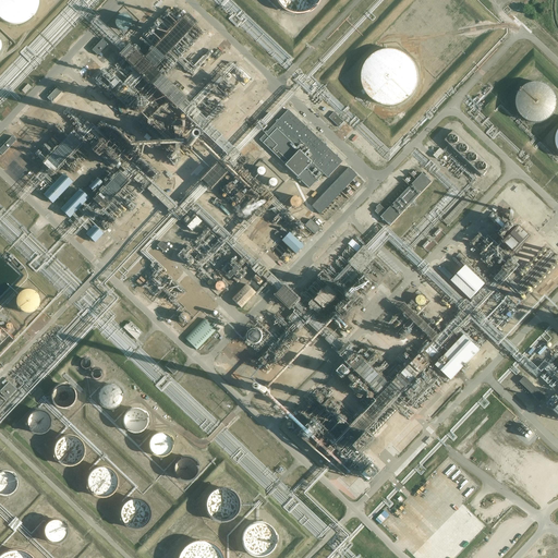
[(38,2),(38,0),(0,0),(0,16),(1,17),(3,20),(5,21),(9,22),(12,23),(15,23),(19,23),(22,23),(24,22),(27,20),(29,19),(32,16),(34,13),(36,11),(37,8),(38,5),(38,2)]
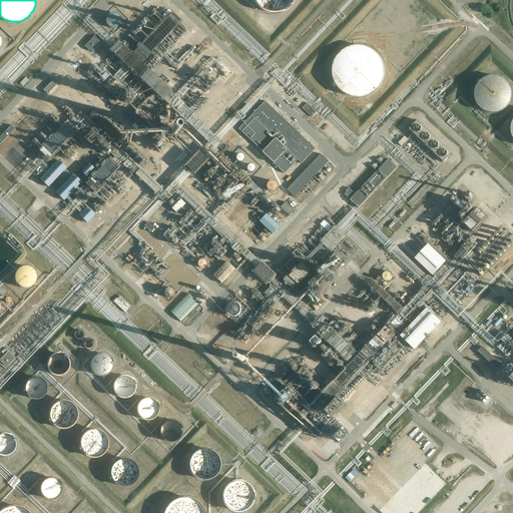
[(254,0),(255,2),(258,4),(260,6),(262,8),(264,10),(267,11),(269,12),(272,12),(275,12),(277,12),(280,11),(283,11),(285,9),(288,8),(290,6),(292,4),(293,2),(294,0),(254,0)]
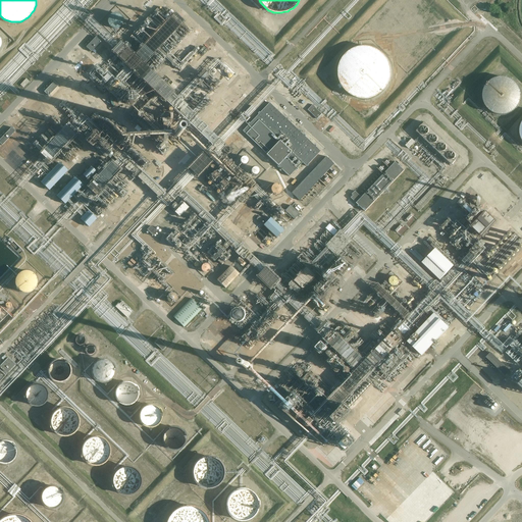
[(123,22),(123,21),(123,19),(122,18),(122,17),(121,16),(120,15),(119,14),(117,14),(116,14),(115,14),(113,14),(112,15),(111,16),(110,16),(109,18),(109,19),(109,21),(109,22),(109,23),(110,24),(110,25),(111,27),(112,28),(114,29),(115,29),(117,29),(118,28),(120,28),(121,27),(122,25),(122,24),(123,22)]
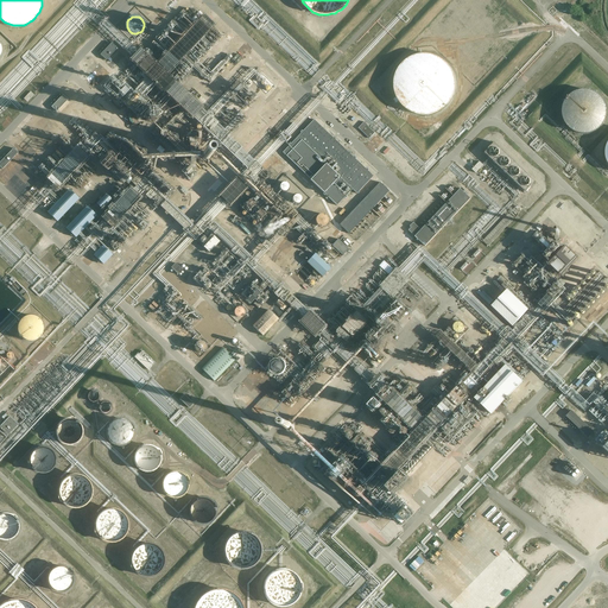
[(112,43),(101,55),(106,59),(118,48),(112,43)]
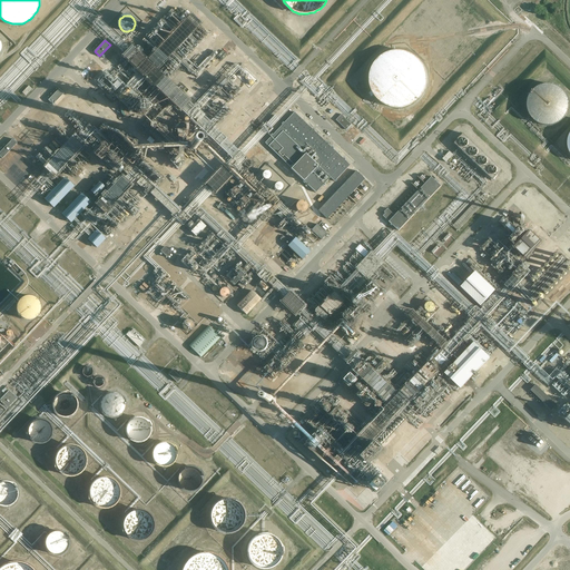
[(425,84),(425,80),(425,78),(425,75),(424,72),(424,70),(422,67),(421,65),(420,62),(418,60),(415,59),(413,57),(411,56),(409,55),(405,53),(403,52),(400,52),(397,52),(394,52),(392,52),(390,53),(386,55),(384,56),(382,57),(380,59),(377,61),(375,64),(374,66),(373,68),(372,70),(371,74),(370,76),(370,78),(370,81),(370,84),(371,87),(372,89),(372,92),(374,95),(375,97),(377,99),(379,101),(381,102),(383,105),(386,106),(389,107),(391,107),(394,108),(396,108),(400,108),(402,108),(405,107),(408,106),(410,105),(413,104),(415,102),(418,100),(419,98),(421,96),(422,94),(423,91),(424,89),(425,86),(425,84)]
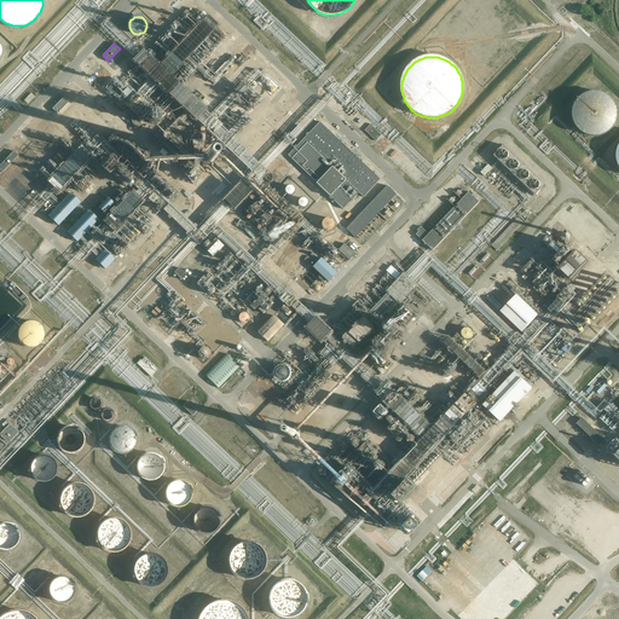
[(615,119),(615,114),(615,110),(614,106),(612,103),(609,99),(607,98),(606,96),(602,94),(599,93),(596,92),(594,92),(590,93),(588,93),(586,94),(582,96),(579,98),(577,100),(576,102),(574,105),(573,109),(572,114),(572,117),(573,121),(574,125),(578,128),(579,129),(580,132),(584,134),(589,136),(593,136),(596,136),(601,134),(605,133),(607,132),(608,129),(609,128),(612,126),(613,122),(615,119)]
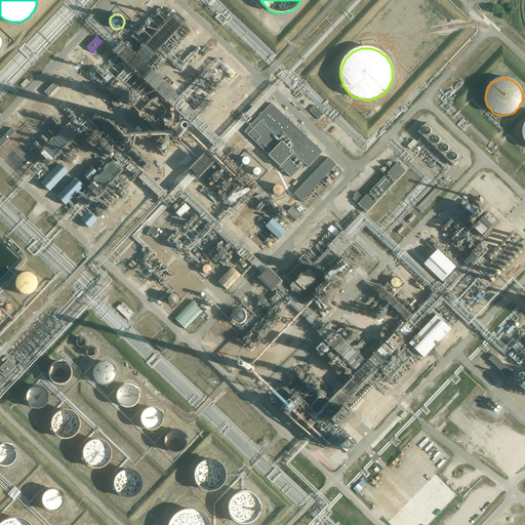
[(48,96),(58,86),(54,82),(44,92),(48,96)]
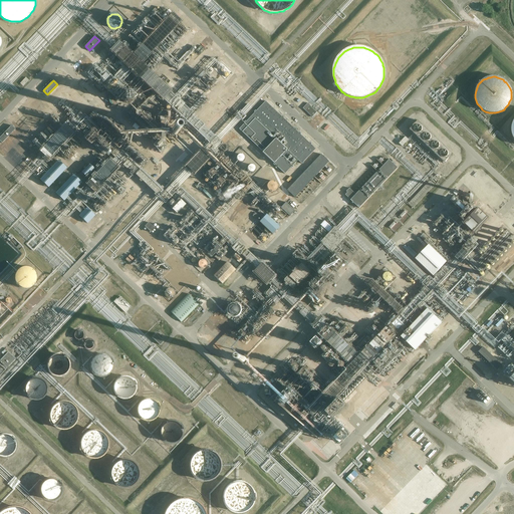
[(304,95),(307,92),(309,93),(310,91),(304,87),(300,92),(304,95)]
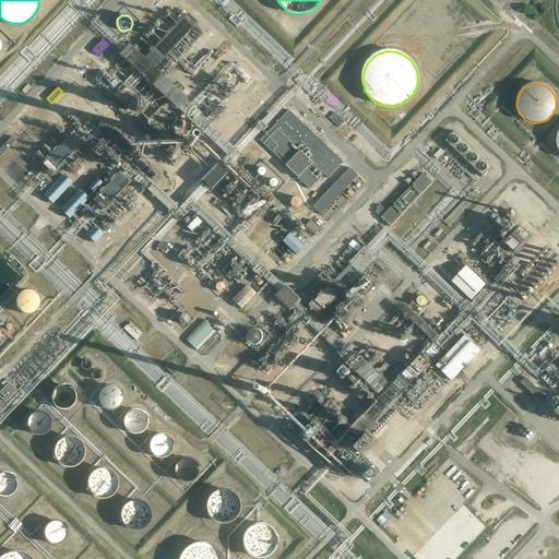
[(328,178),(343,162),(288,110),(287,111),(260,140),(286,166),(286,167),(309,189),(323,174),(328,178)]
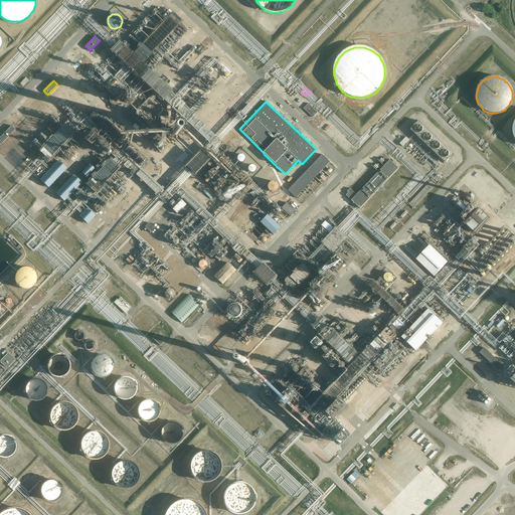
[(308,104),(303,109),(313,118),(318,113),(308,104)]
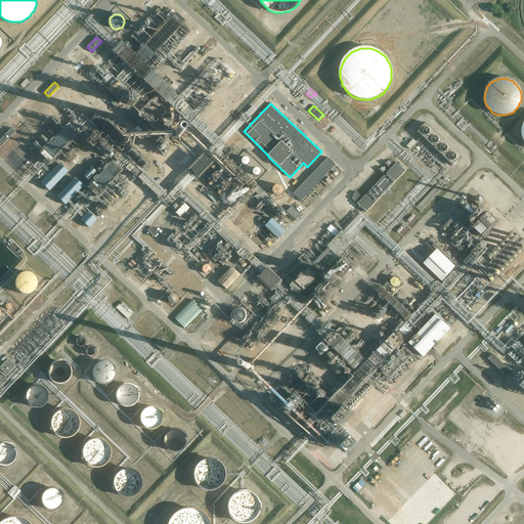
[(208,123),(213,118),(209,115),(204,119),(208,123)]
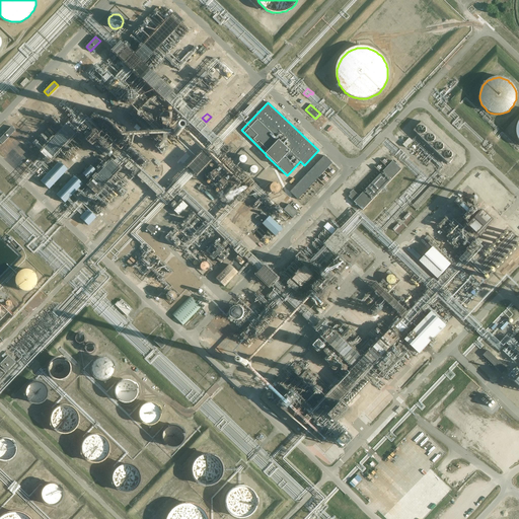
[(2,144),(15,131),(11,127),(8,130),(1,138),(0,138),(0,142),(1,144),(2,144)]
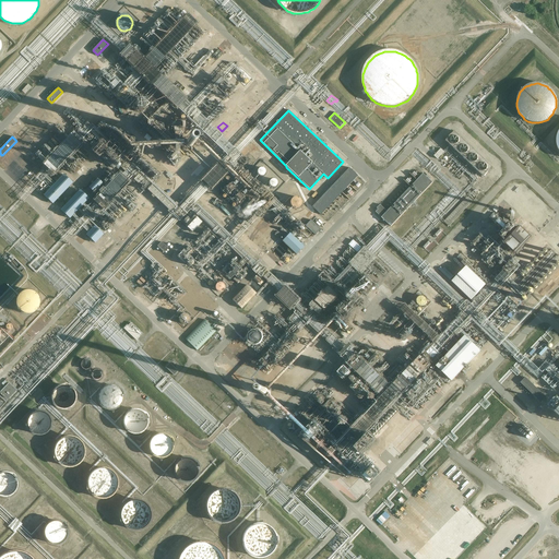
[(191,149),(198,154),(202,149),(195,143),(191,149)]
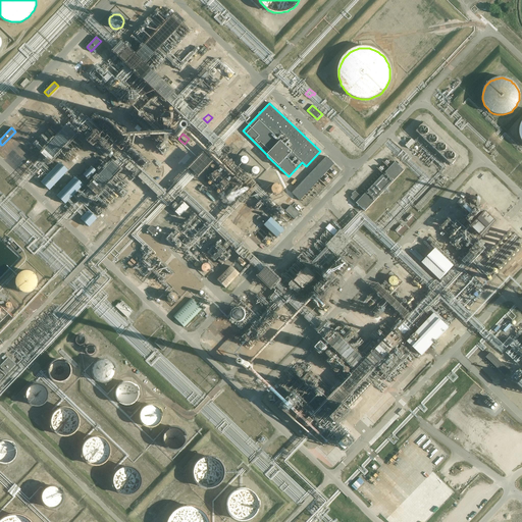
[(54,139),(40,154),(50,162),(64,147),(54,139)]
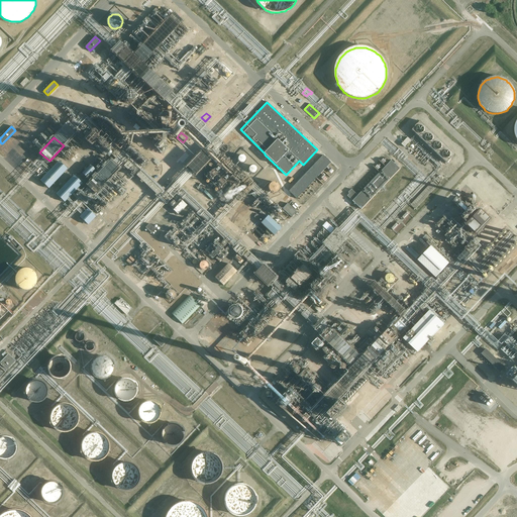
[(408,137),(406,139),(401,144),(405,147),(411,140),(408,137)]
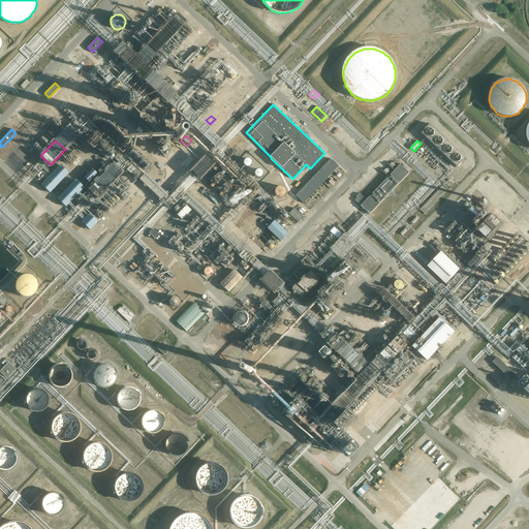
[(303,203),(338,166),(330,158),(294,195),(303,203)]
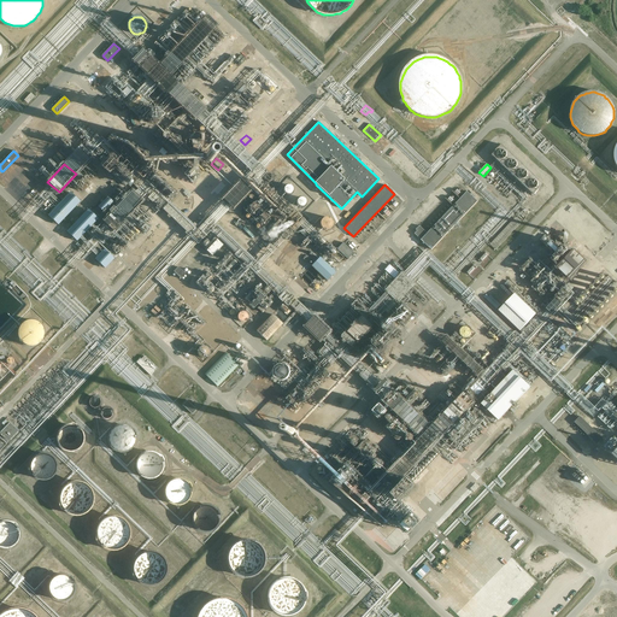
[(71,188),(48,212),(58,222),(81,198),(71,188)]
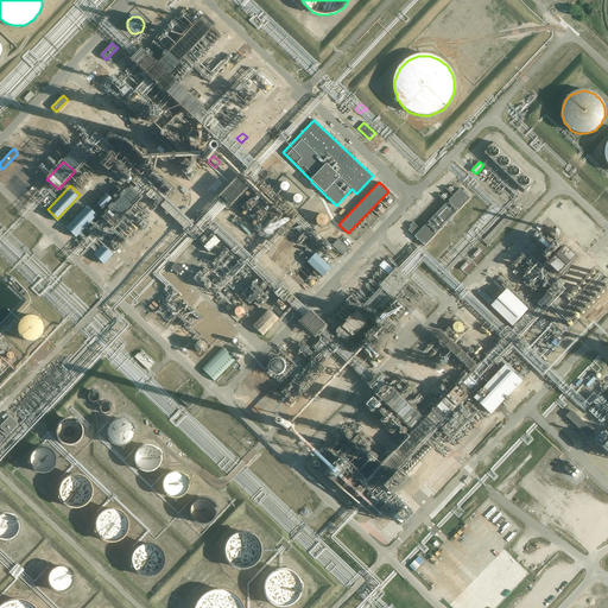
[(422,229),(413,222),(410,227),(411,228),(409,230),(425,246),(470,198),(460,189),(422,229)]
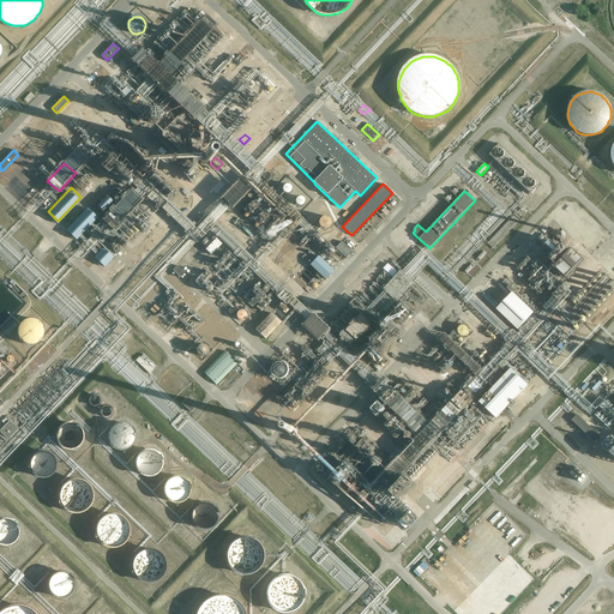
[(101,205),(114,200),(110,194),(98,200),(101,205)]
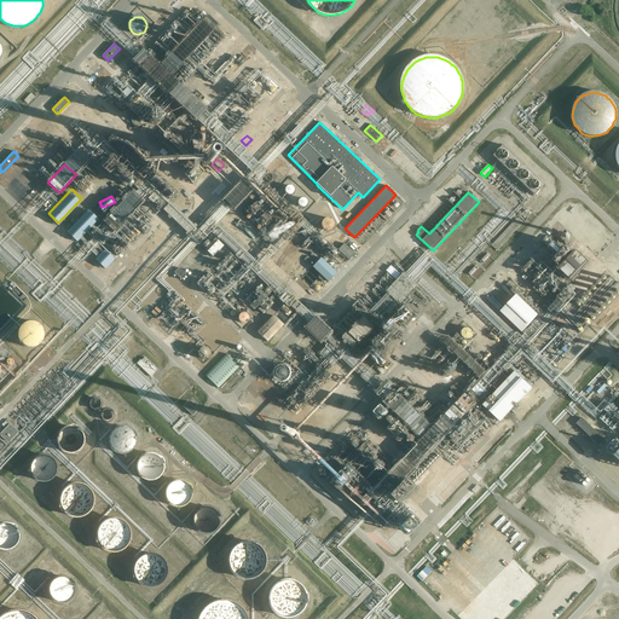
[(90,206),(67,230),(77,239),(99,215),(90,206)]
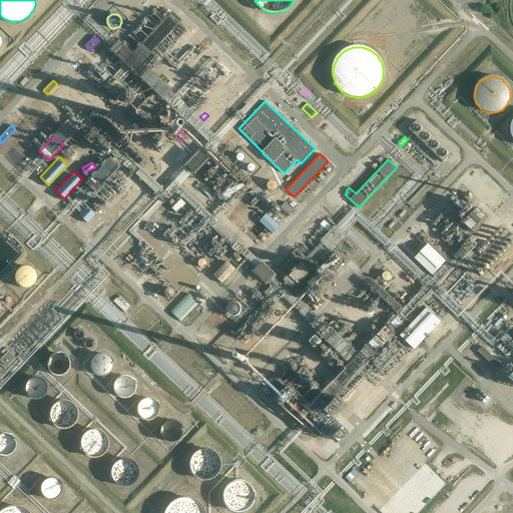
[(469,180),(475,174),(471,170),(465,176),(469,180)]
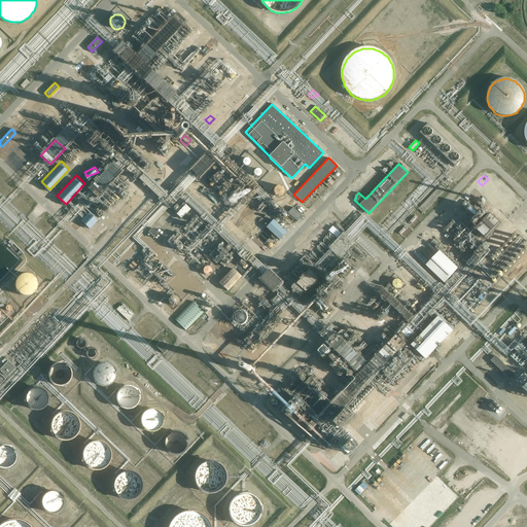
[(283,191),(283,190),(283,188),(282,187),(281,186),(280,185),(278,185),(277,185),(276,186),(275,186),(274,187),(274,188),(273,189),(273,190),(273,191),(274,194),(276,195),(276,196),(278,196),(279,196),(280,196),(281,195),(282,194),(283,192),(283,191)]
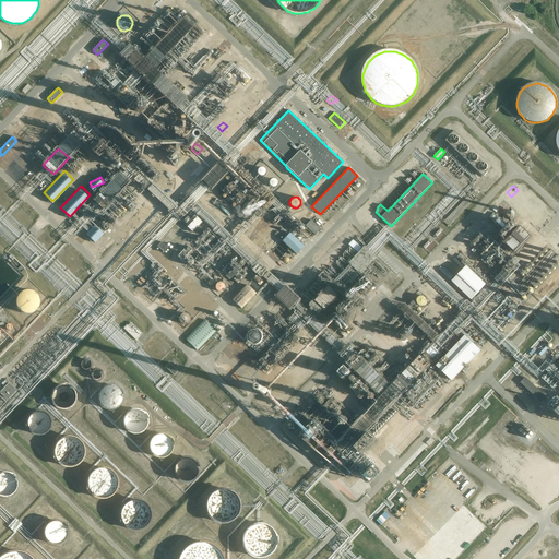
[(197,217),(186,227),(191,233),(201,223),(197,217)]
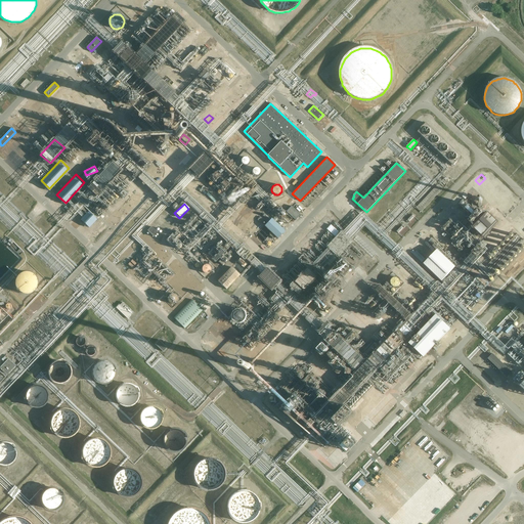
[(286,212),(295,220),(300,215),(291,206),(286,212)]
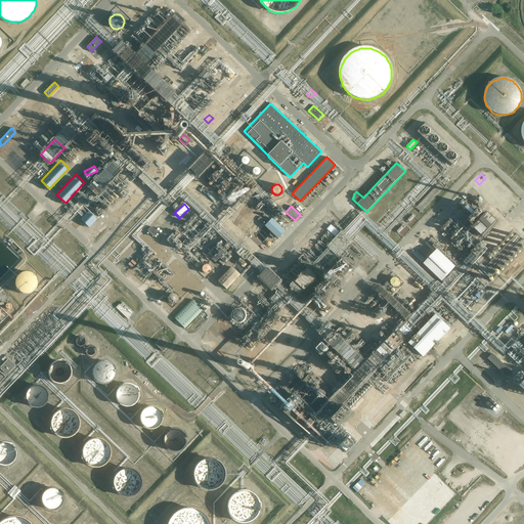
[(478,224),(488,232),(501,216),(491,208),(478,224)]
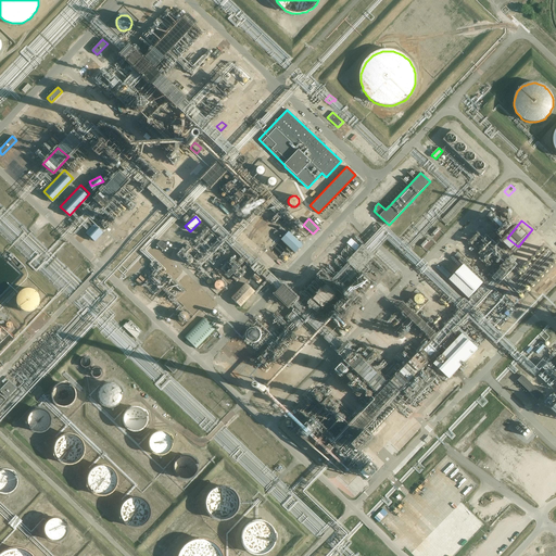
[(92,228),(85,237),(93,243),(100,236),(92,228)]
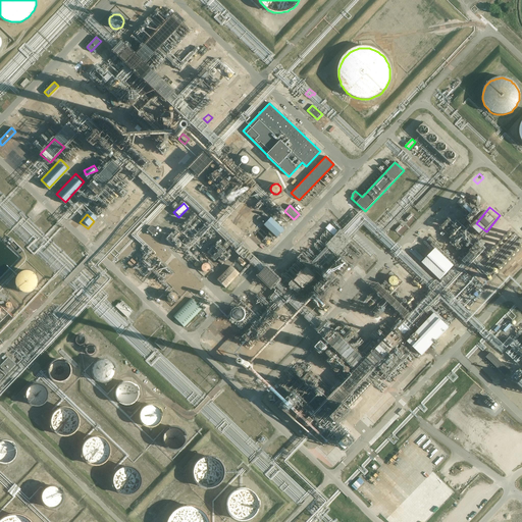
[(276,238),(283,230),(270,217),(263,224),(276,238)]
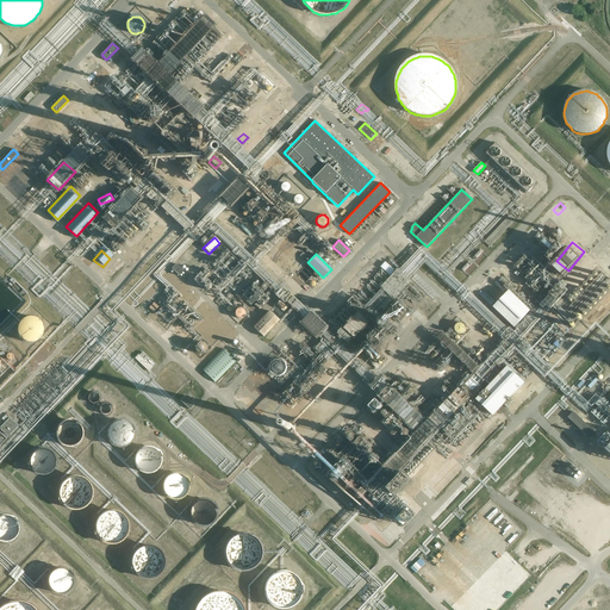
[(179,275),(184,271),(175,265),(172,269),(179,275)]
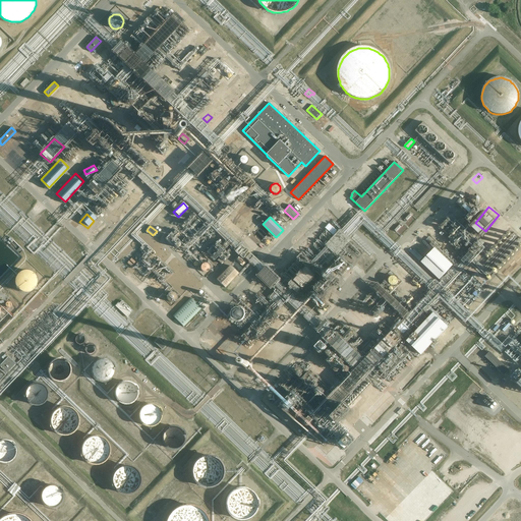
[(222,245),(213,254),(216,256),(225,247),(222,245)]
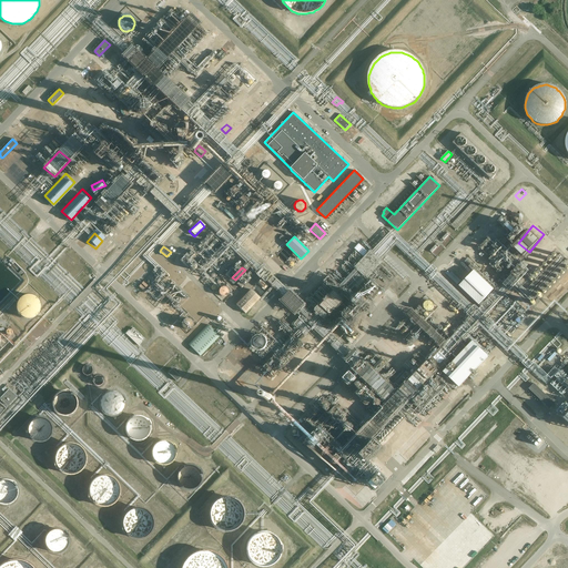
[(455,282),(459,277),(449,269),(445,273),(455,282)]
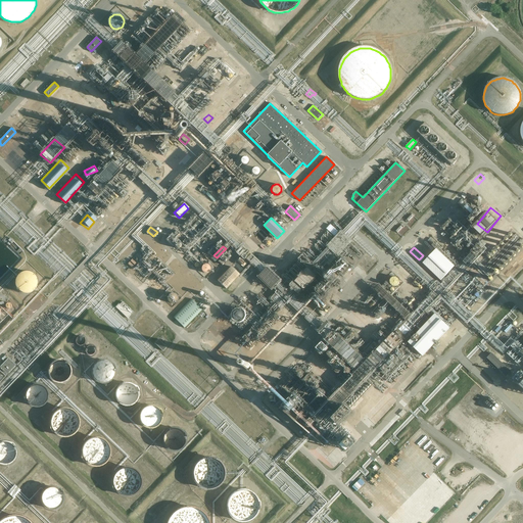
[(454,268),(435,251),(424,264),(441,280),(454,268)]
